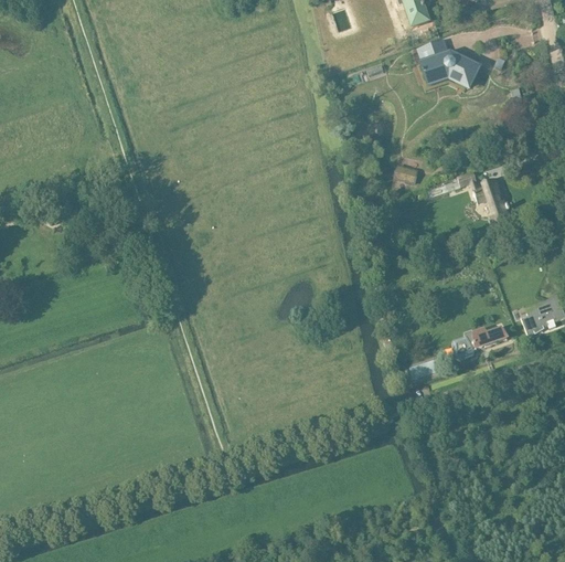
[(400,0),(411,29),(430,22),(422,0),(400,0)]
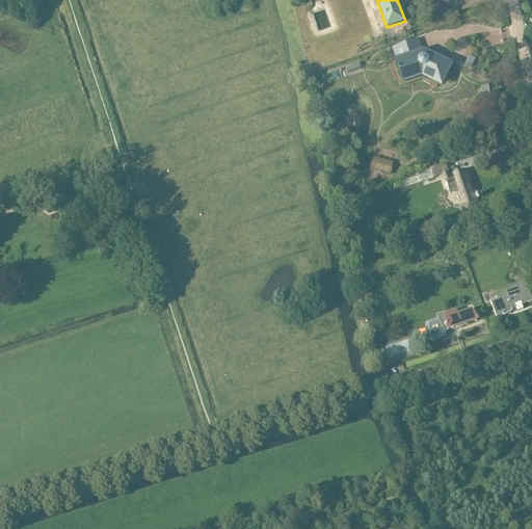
[(397,45),(394,46),(397,56),(399,60),(396,60),(401,77),(411,73),(413,77),(422,74),(441,82),(449,64),(423,52),(421,52),(416,38),(397,45)]
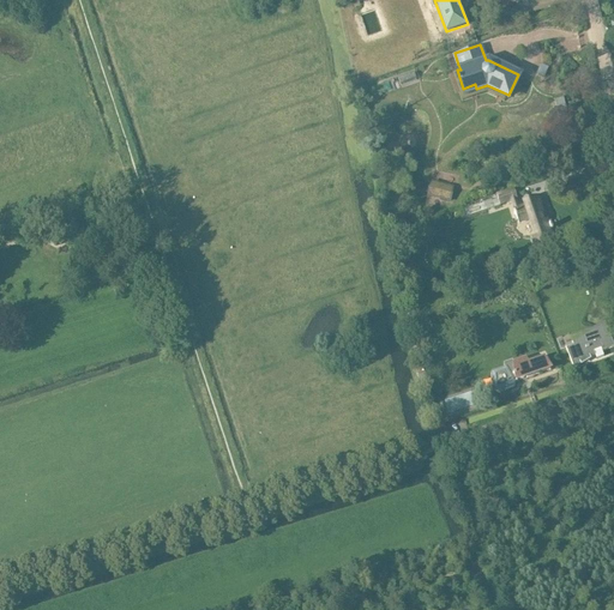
[(439,175),(435,188),(441,189),(451,192),(455,179),(439,175)]
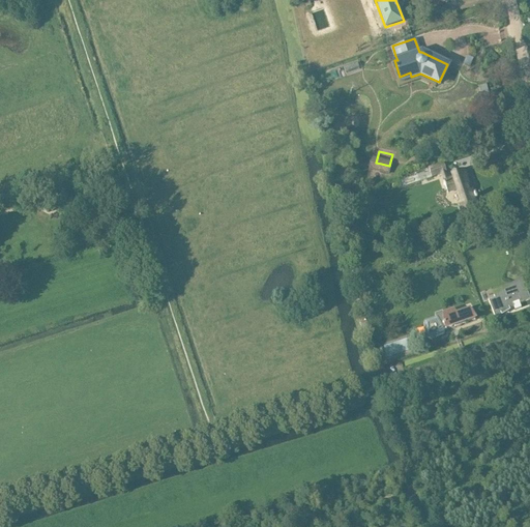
[(479,204),(476,196),(477,195),(476,191),(474,192),(471,182),(470,180),(465,167),(451,171),(453,177),(448,178),(445,170),(446,170),(443,160),(400,175),(404,185),(433,175),(433,174),(441,171),(448,191),(455,188),(460,201),(458,202),(461,211),(479,204)]
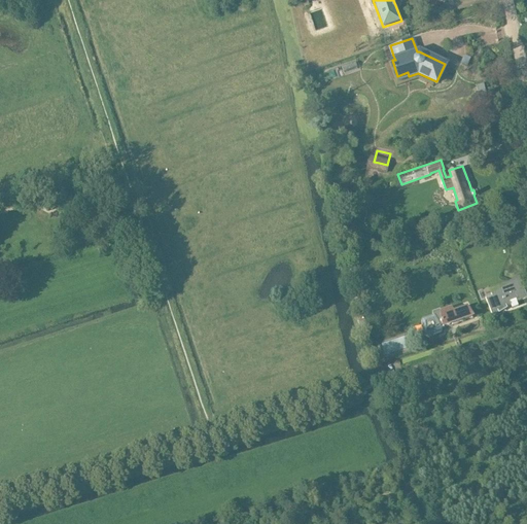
[(486,295),(485,295),(492,314),(511,303),(512,306),(518,304),(516,300),(526,295),(519,275),(491,292),(492,294),(486,297),(486,295)]
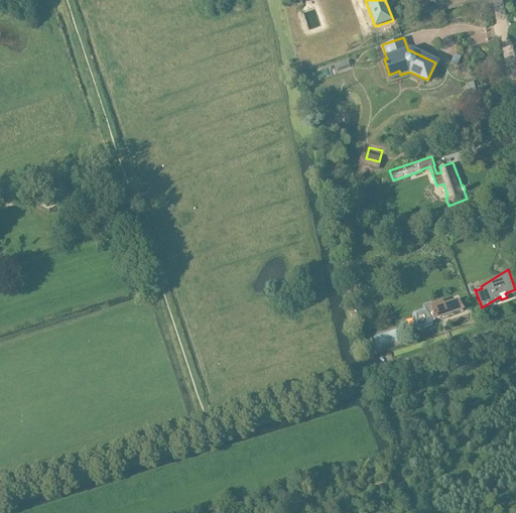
[(464,310),(457,299),(444,303),(442,301),(431,304),(430,301),(424,303),(425,307),(413,311),(412,314),(415,327),(418,328),(431,324),(433,319),(464,310)]
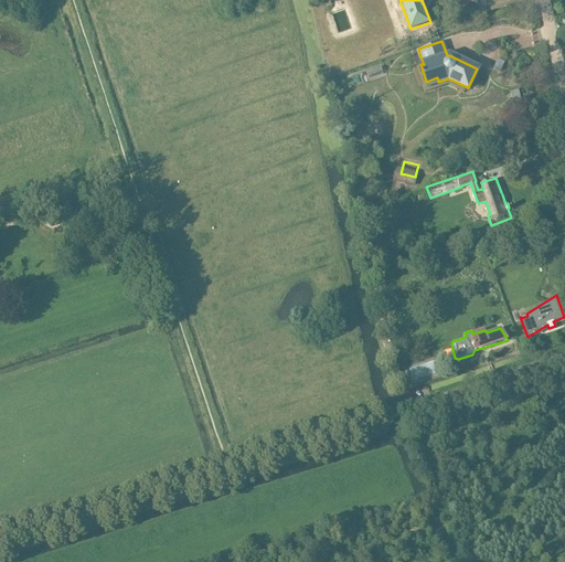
[(400,403),(412,399),(408,389),(397,393),(400,403)]
